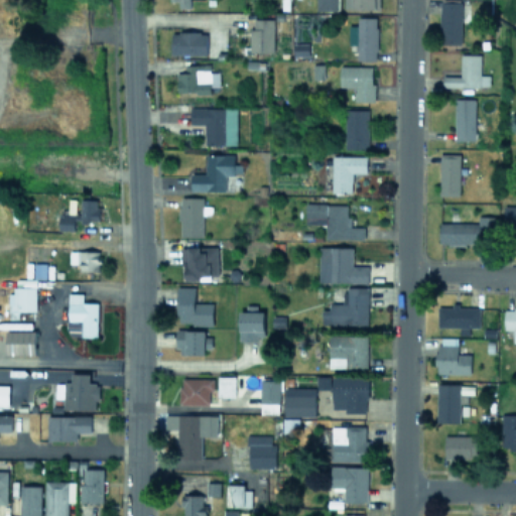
[(169,0),(169,1),(178,0),(178,8),(189,7),(189,0),(169,0)]
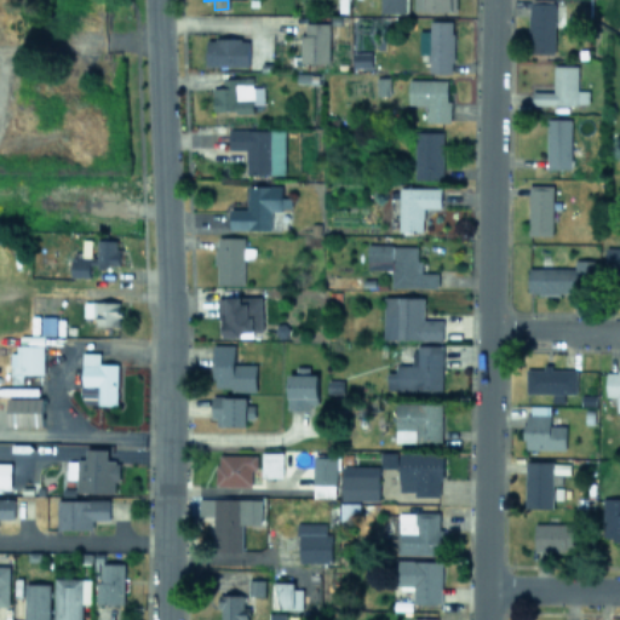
[(380,0),(380,12),(406,12),(406,0),(380,0)]
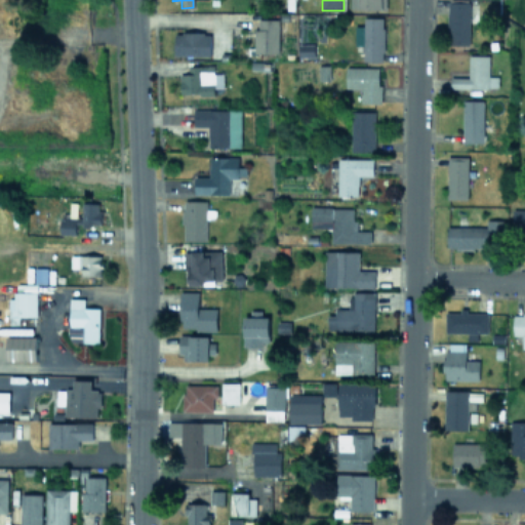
[(349,0),(350,8),(381,9),(381,0),(349,0)]
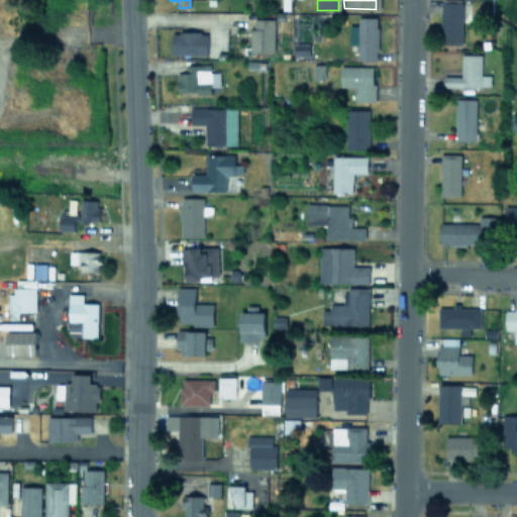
[(462,1),(441,1),(441,41),(461,41),(462,1)]
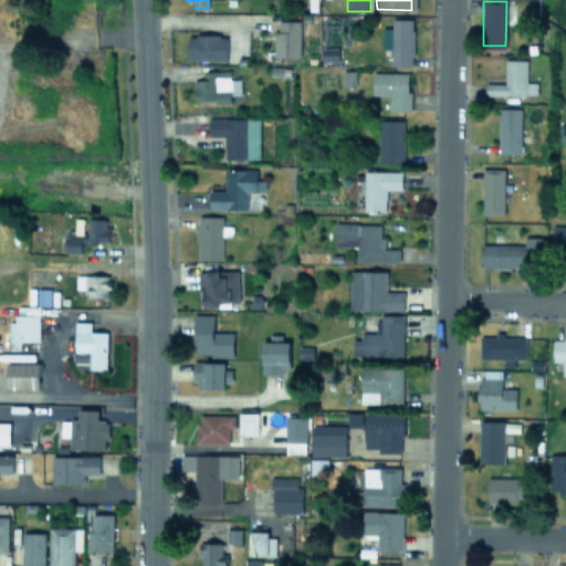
[(390,65),(413,65),(412,18),(391,18),(391,27),(381,27),(383,48),(390,48),(390,65)]
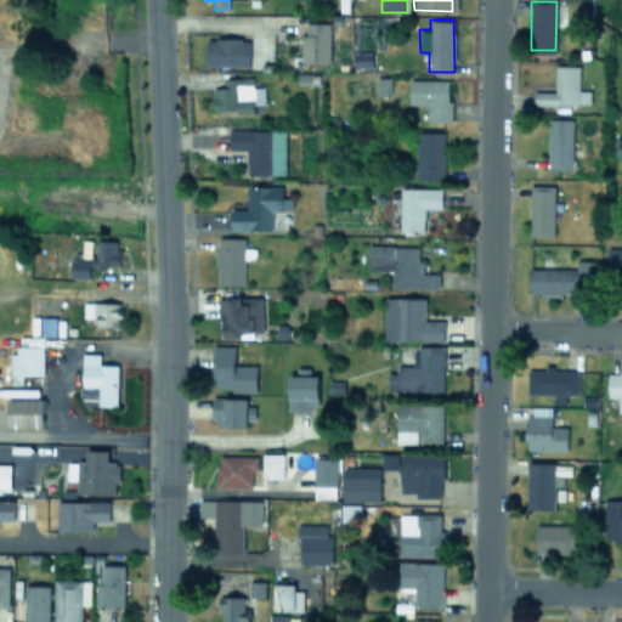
[(329,63),(331,22),(303,22),(303,62),(329,63)]
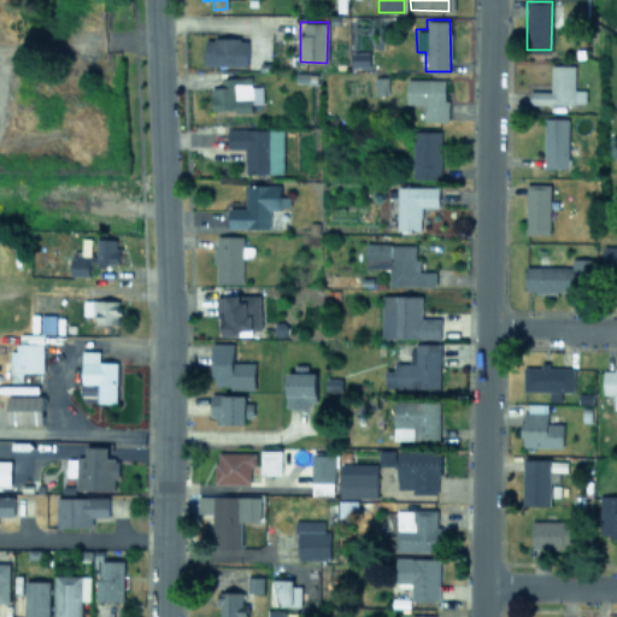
[(368,52),(351,52),(351,66),(368,66),(368,52)]
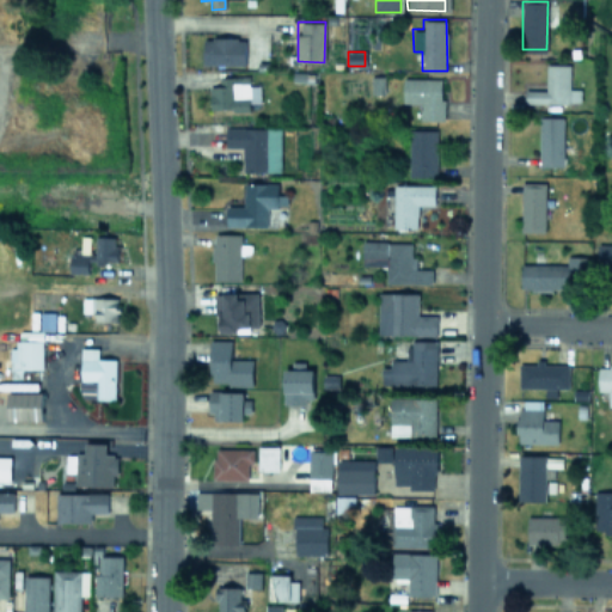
[(569,63),(545,63),(546,90),(525,90),(526,103),(580,103),(580,89),(570,89),(569,63)]
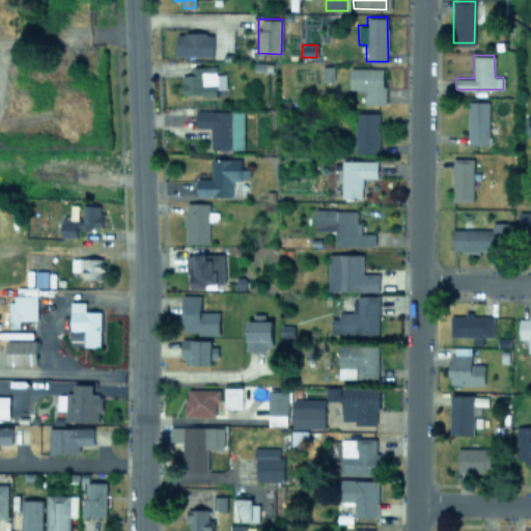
[(183,75),(183,95),(217,94),(217,89),(225,88),(225,73),(216,74),(216,65),(191,66),(191,74),(183,75)]
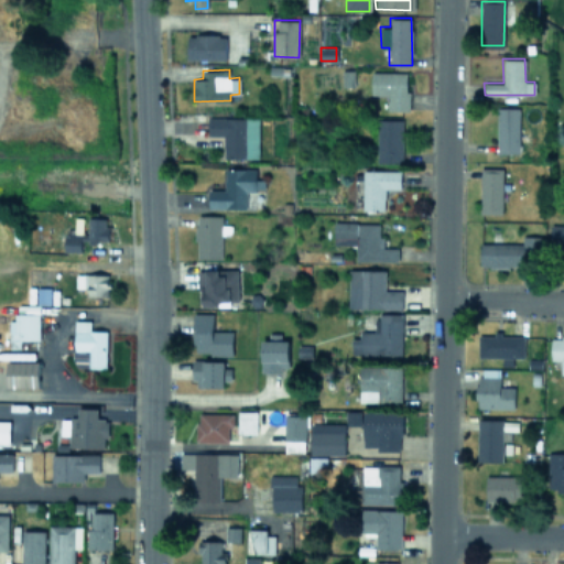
[(408,72),(371,72),(371,95),(387,95),(387,110),(408,110),(408,72)]
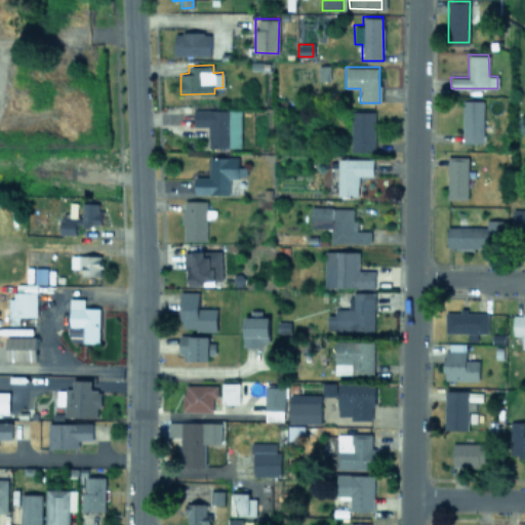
[(483,143),(483,101),(462,101),(462,142),(483,143)]
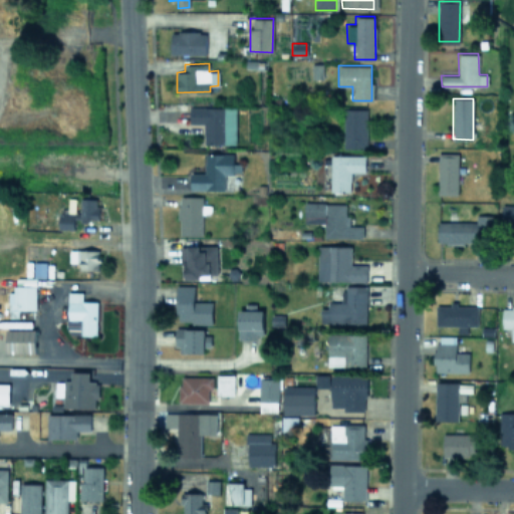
[(236,107),(190,106),(189,123),(204,123),(204,144),(235,144),(236,107)]
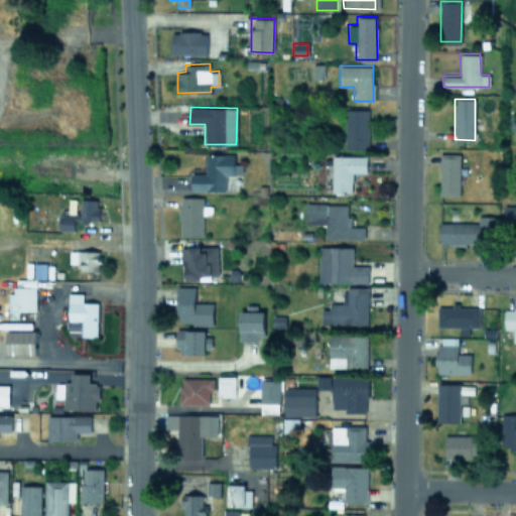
[(368,149),(368,109),(345,109),(344,148),(368,149)]
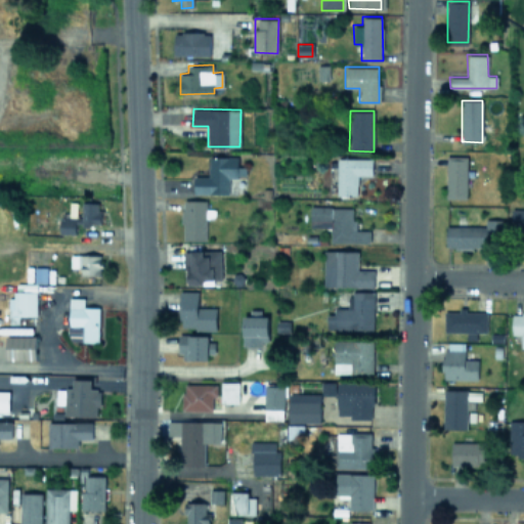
[(467,198),(467,156),(446,155),(446,198),(467,198)]
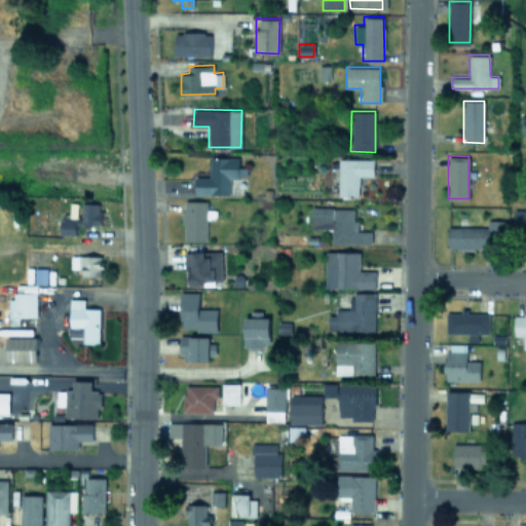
[(229,194),(229,178),(238,179),(238,175),(246,175),(246,166),(237,166),(237,156),(210,156),(209,177),(194,176),(194,194),(229,194)]
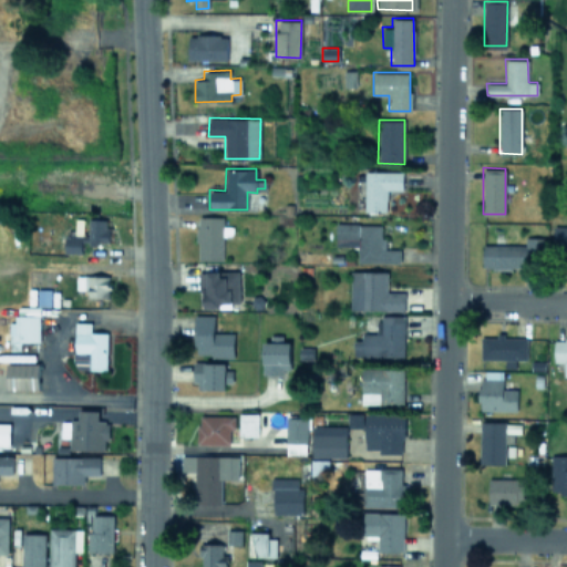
[(403,171),(364,171),(364,210),(387,210),(387,189),(403,189),(403,171)]
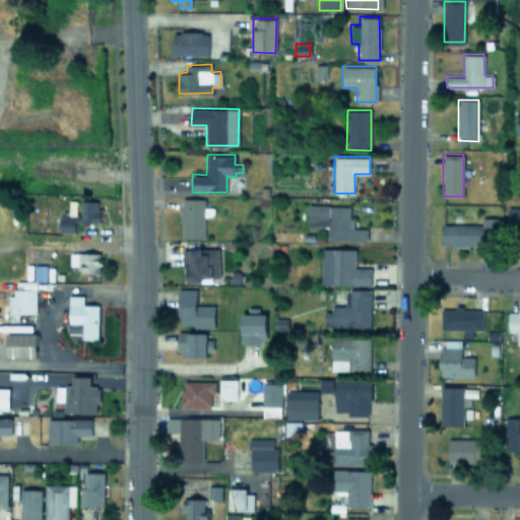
[(181,238),(204,238),(205,198),(182,198),(181,238)]
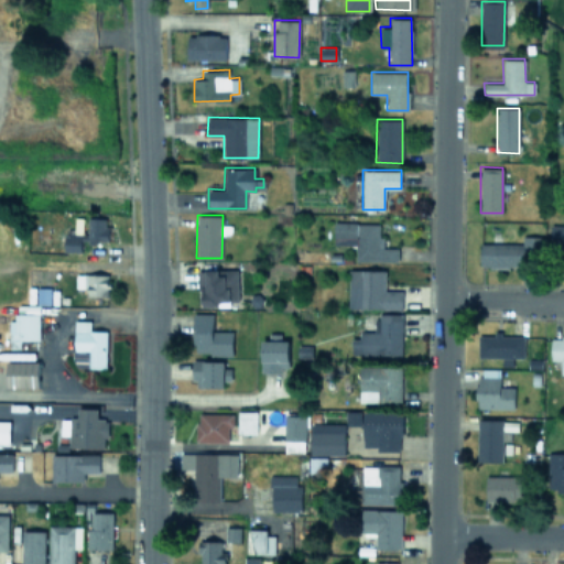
[(64,251),(83,251),(84,241),(107,241),(108,218),(88,217),(88,234),(65,232),(64,251)]
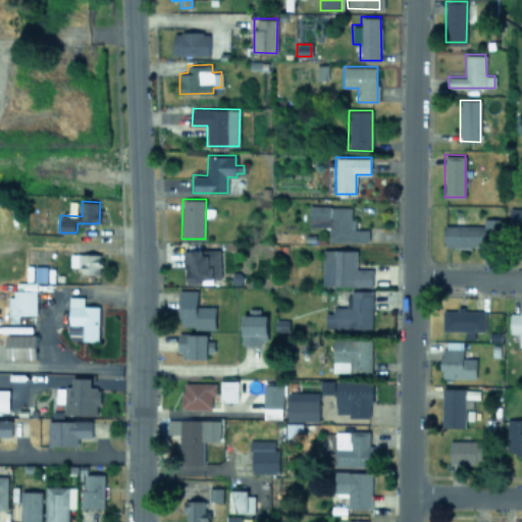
[(367,242),(367,228),(355,228),(355,219),(351,219),(351,206),(309,205),(309,225),(329,226),(328,241),(367,242)]
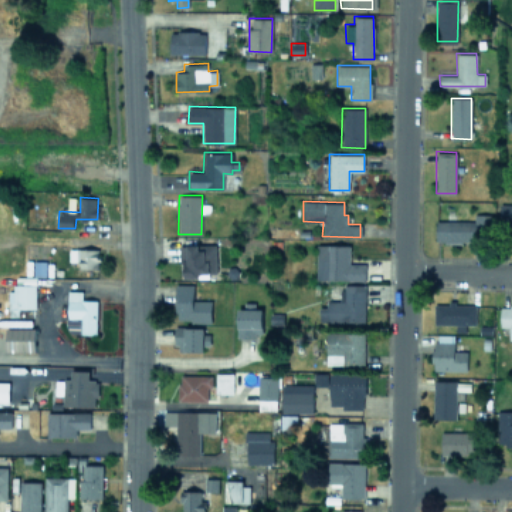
[(511,204),(500,204),(500,220),(507,220),(507,227),(511,227),(511,204)]
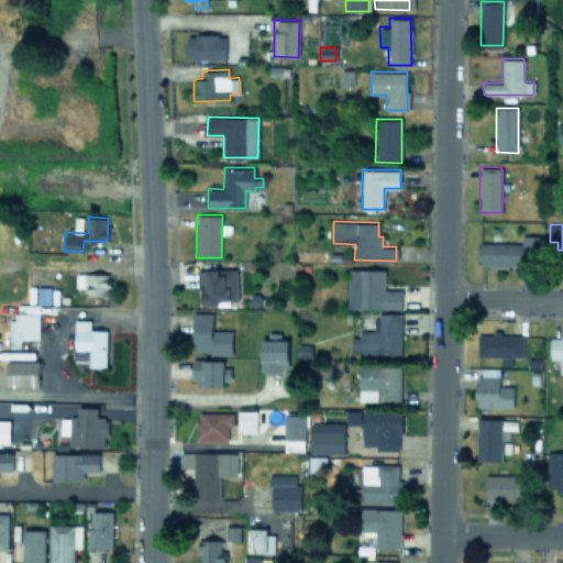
[(478,265),(539,266),(540,235),(521,235),(521,243),(479,242),(478,265)]
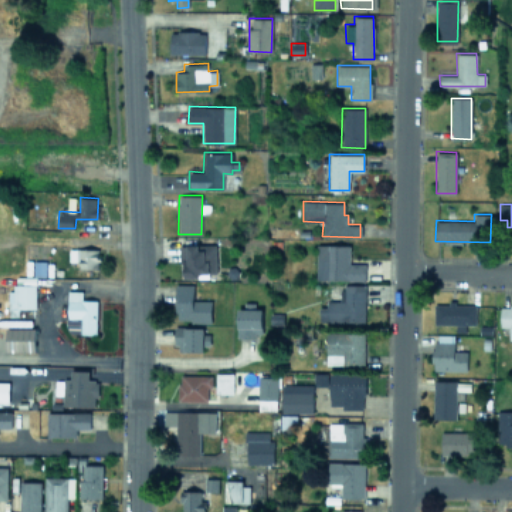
[(182,275),(216,275),(216,244),(182,245),(182,275)]
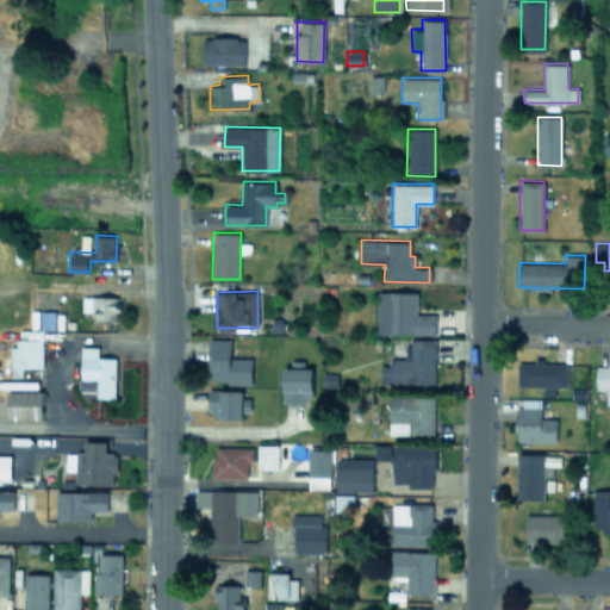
[(417,292),(378,291),(377,332),(435,334),(435,313),(416,313),(417,292)]
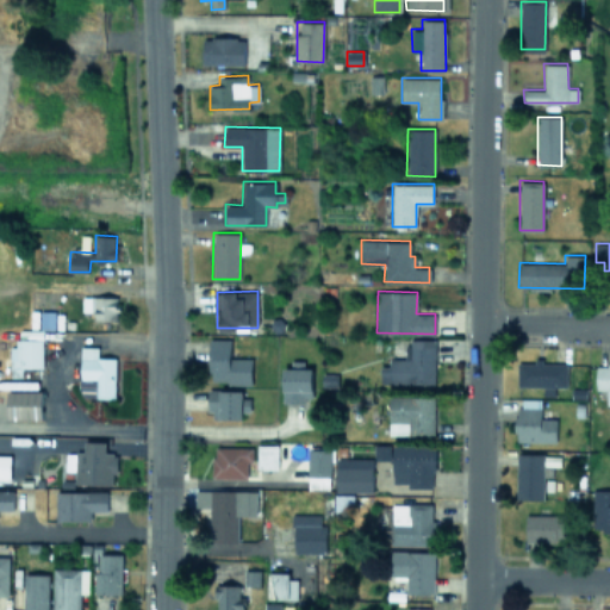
[(94,319),(117,319),(117,297),(83,296),(82,311),(94,311),(94,319)]
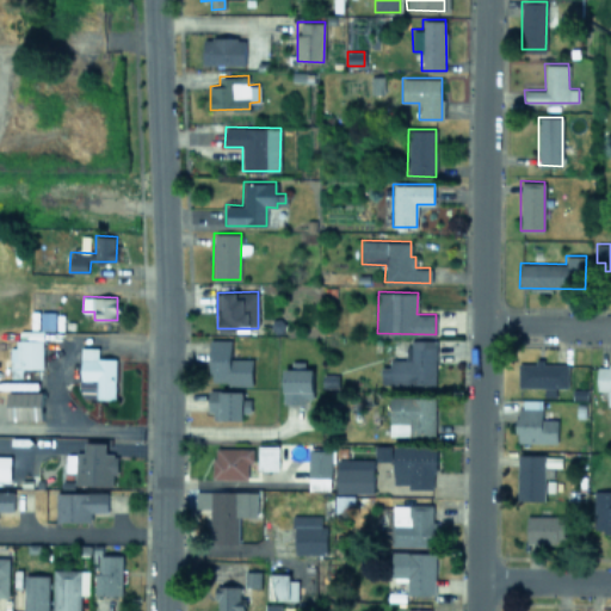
[(42,368),(42,331),(17,331),(17,346),(10,346),(8,377),(20,377),(20,368),(42,368)]
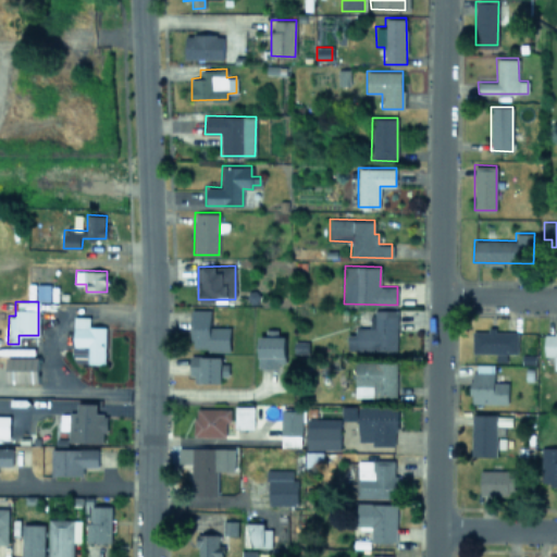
[(230,326),(210,326),(210,309),(192,309),(192,349),(230,350),(230,326)]
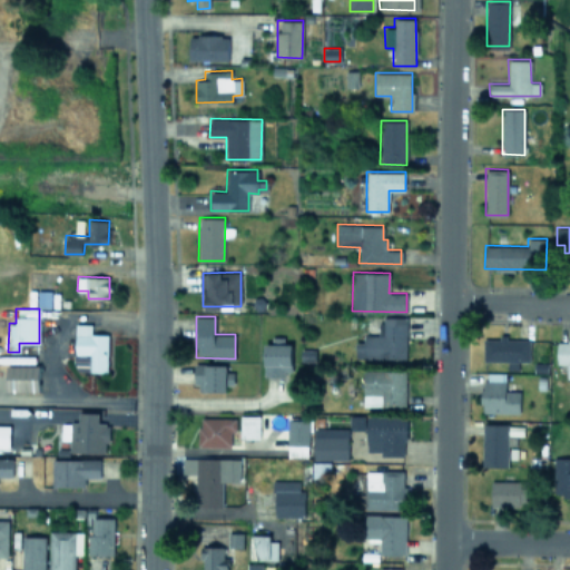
[(406,317),(383,316),(383,334),(364,334),(364,342),(356,342),(355,357),(406,359),(406,317)]
